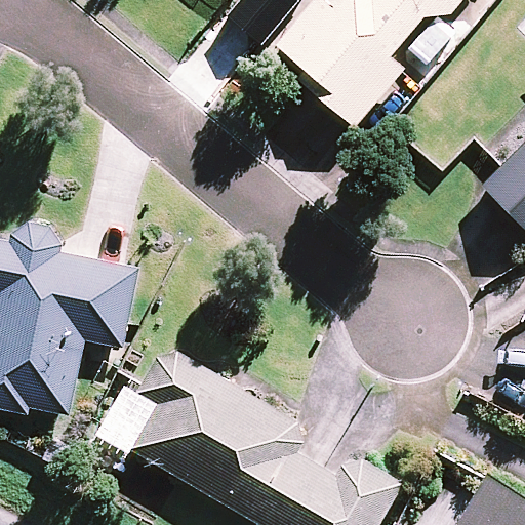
[(458,0),(318,0),(277,45),(313,78),(307,85),(353,127),(405,71),(389,55),(423,16),(447,13),(458,0)]
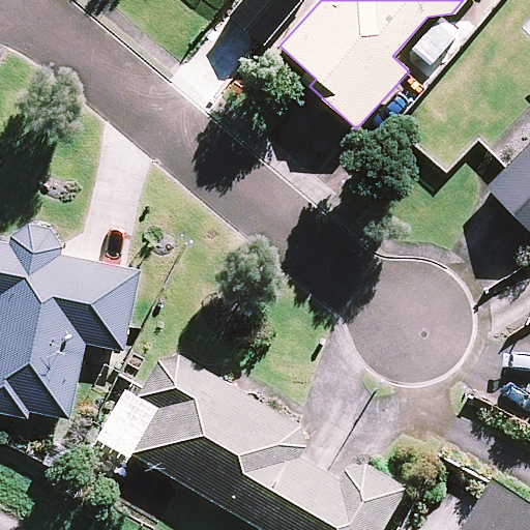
[(529,141),(486,186),(529,229),(529,141)]
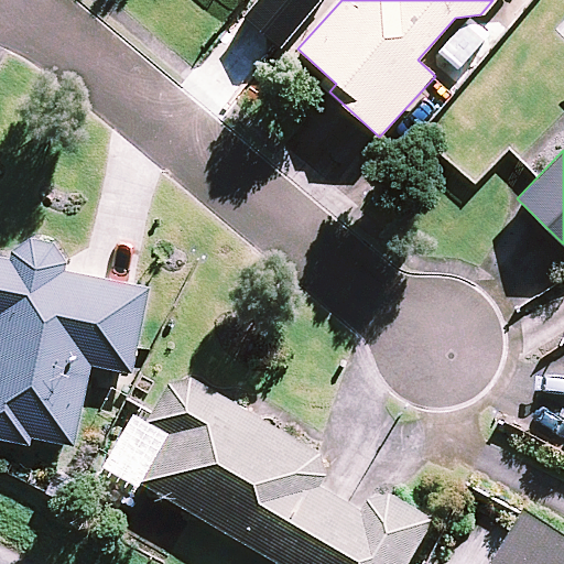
[(8,262),(0,260),(0,437),(33,444),(34,437),(78,445),(93,361),(133,368),(147,286),(67,273),(68,268),(67,263),(65,258),(63,253),(60,249),(55,246),(51,243),(45,241),(41,240),(35,240),(30,241),(25,242),(20,246),(17,249),(13,252),(10,257),(8,262)]
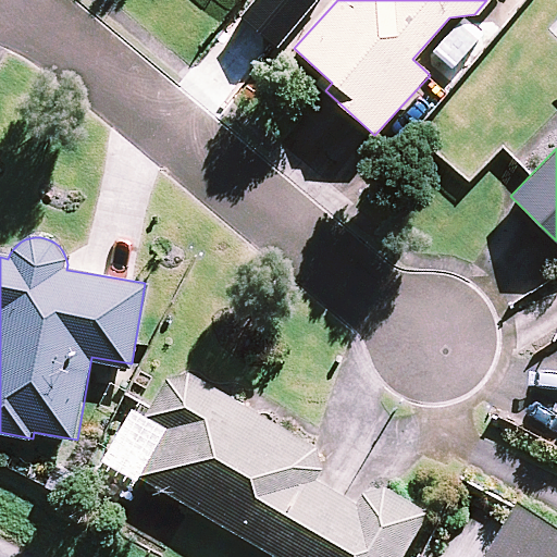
[(400,556),(425,515),(172,366),(144,415),(165,428),(138,474),(279,556),(400,556)]
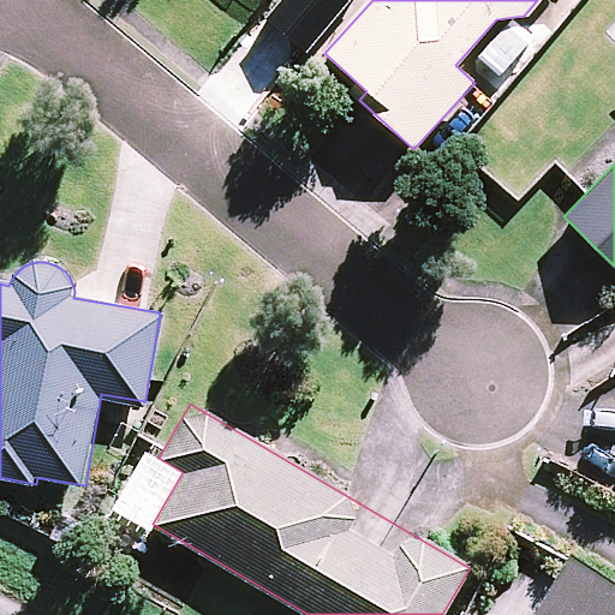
[(614,614),(614,581),(572,556),(536,614),(614,614)]
